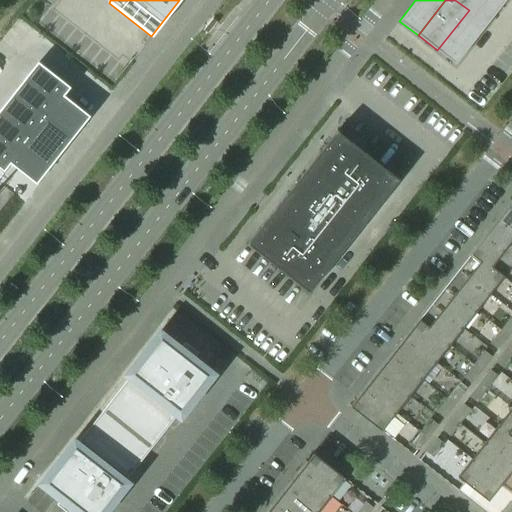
[(502,6),(494,0),(455,0),(469,10),(487,24),(502,6)]
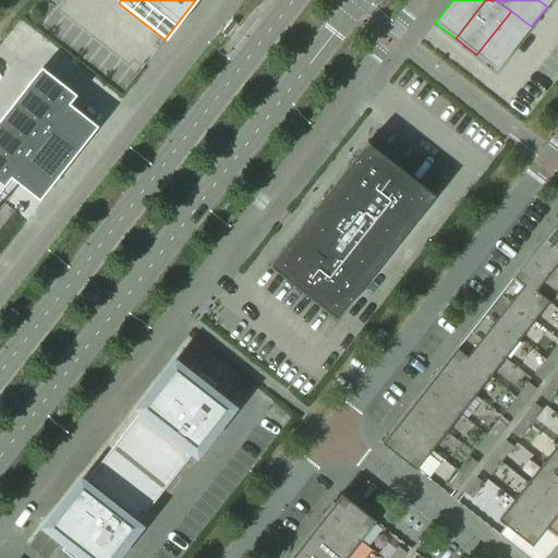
[(511,11),(476,55),(496,71),(531,26),(511,11)]
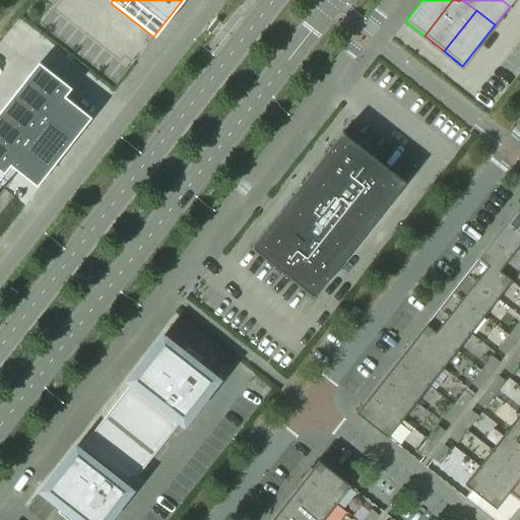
[(39,64),(0,113),(0,171),(5,175),(12,168),(35,185),(89,117),(66,99),(72,90),(39,64)]
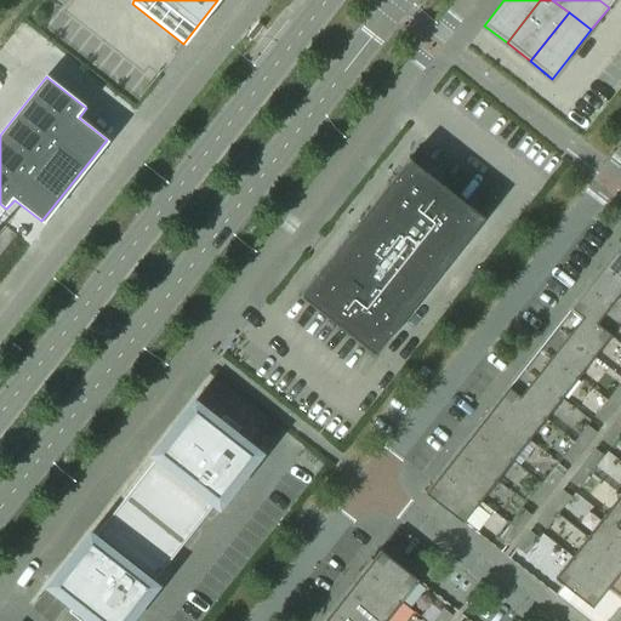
[(409,158),(300,296),(375,355),(484,217),(409,158)]
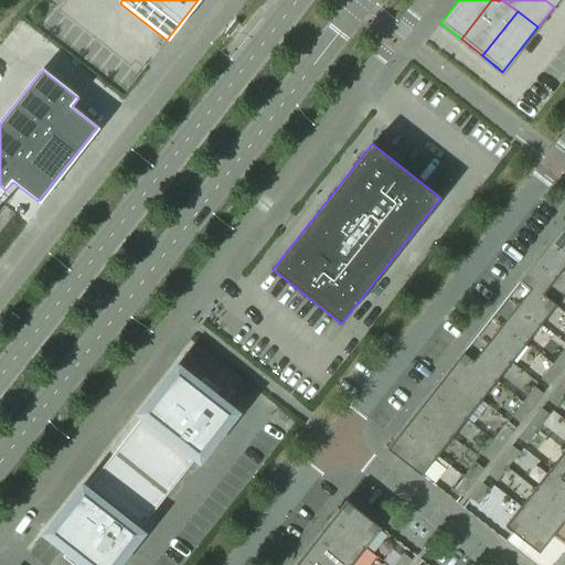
[(564,222),(550,242),(564,253),(564,222)]
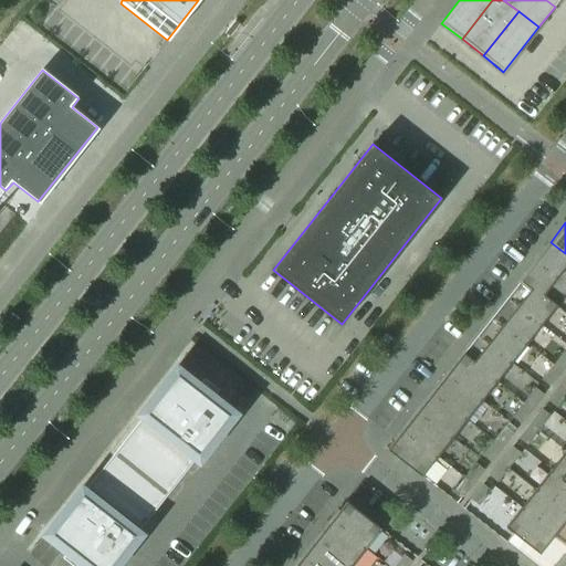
[(565,253),(551,242),(536,261),(565,284),(565,253)]
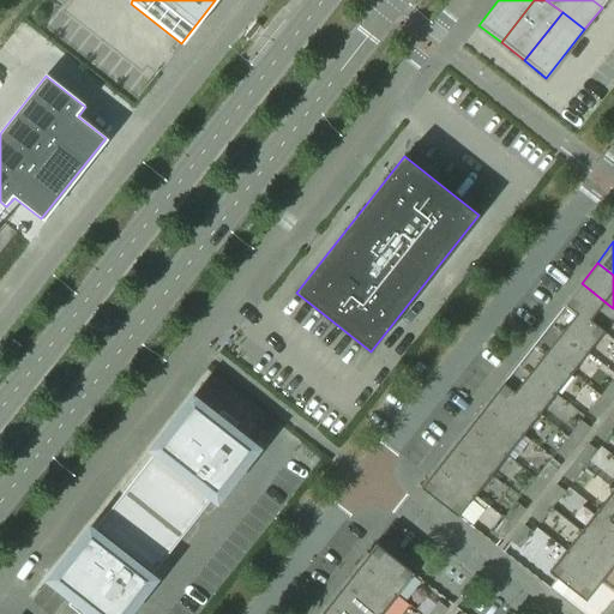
[(613,318),(613,308),(582,283),(565,304),(602,332),(613,318)]
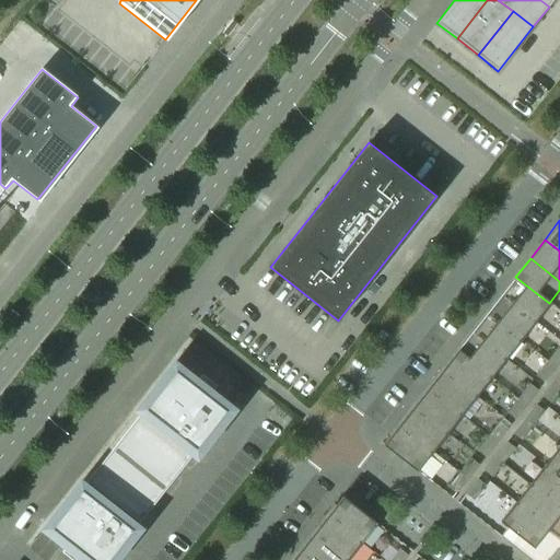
[(549,303),(515,277),(501,295),(535,322),(549,303)]
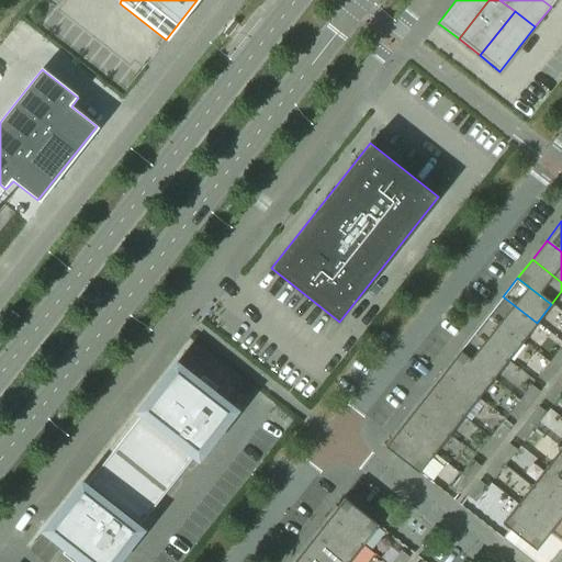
[(537,323),(503,296),(489,315),(523,341),(537,323)]
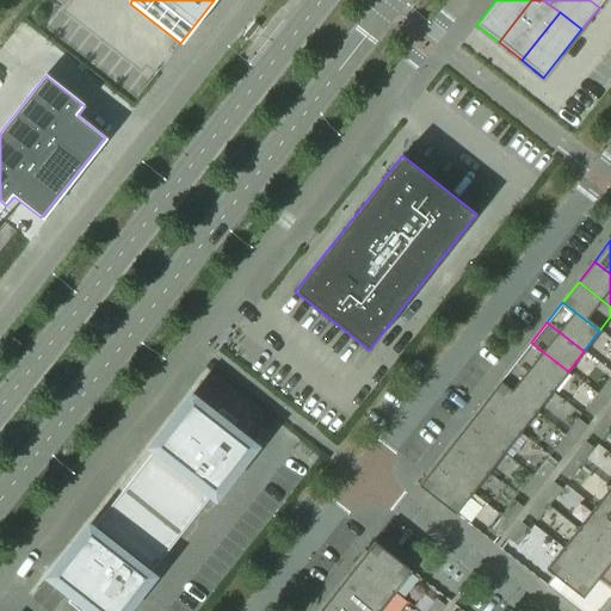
[(568,371),(531,343),(514,363),(551,392),(568,371)]
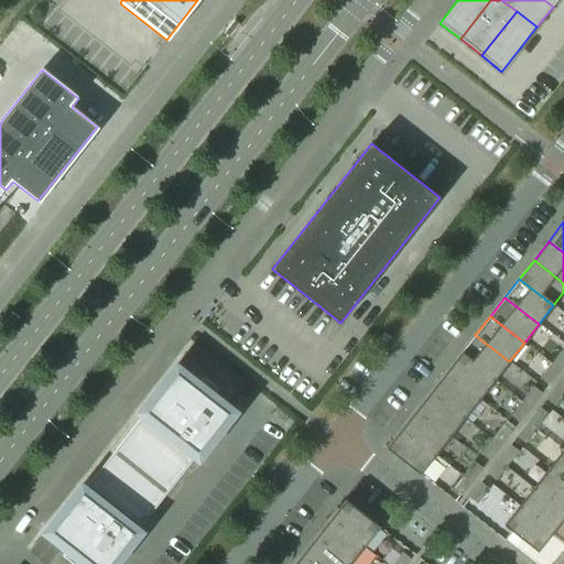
[(509,361),(475,335),(461,354),(495,380),(509,361)]
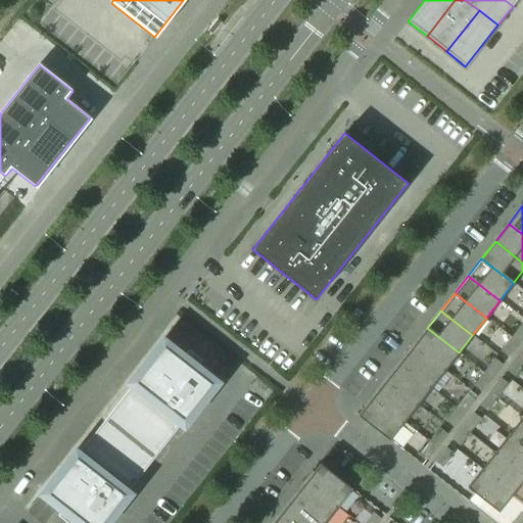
[(518,343),(522,337),(522,325),(522,324),(511,338),(518,343)]
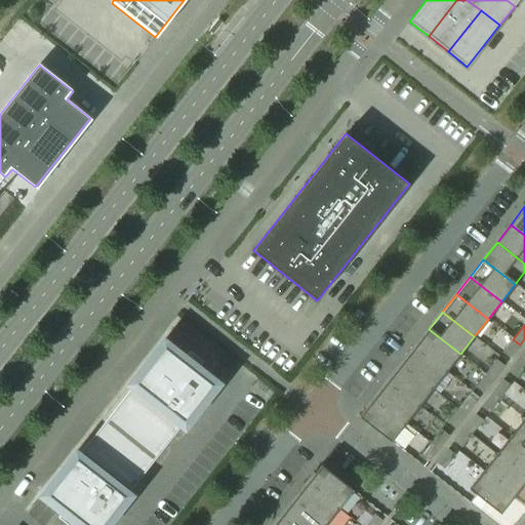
[(460,354),(429,329),(414,347),(447,371),(460,354)]
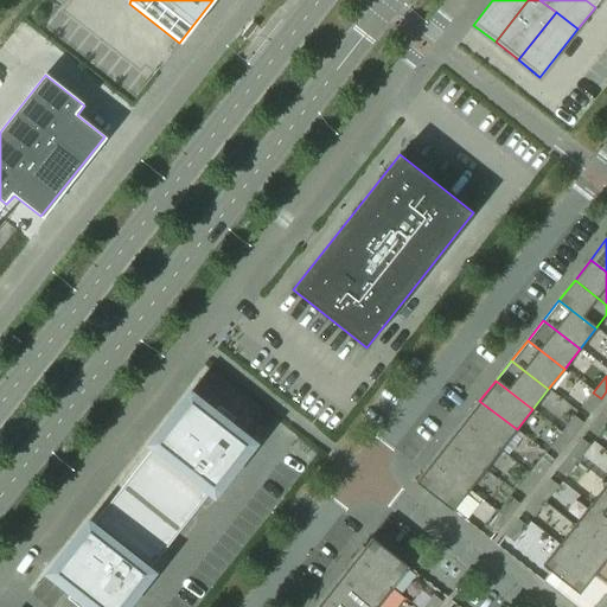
[(589,414),(601,398),(593,393),(581,408),(589,414)]
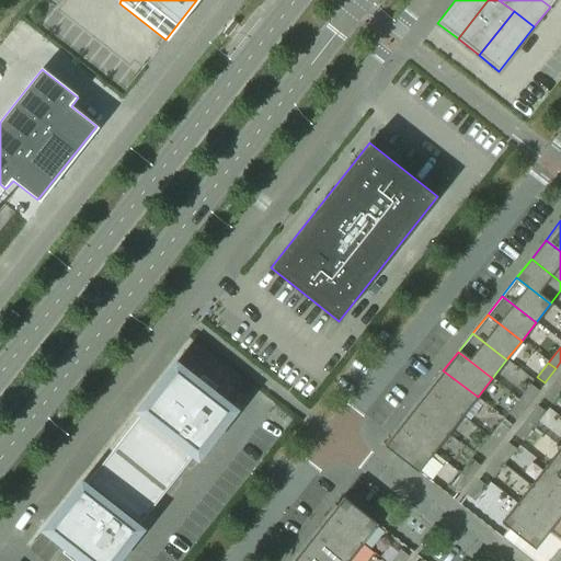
[(86,480),(46,529),(86,560),(114,560),(142,525),(196,457),(233,411),(175,365),(138,412),(86,480)]
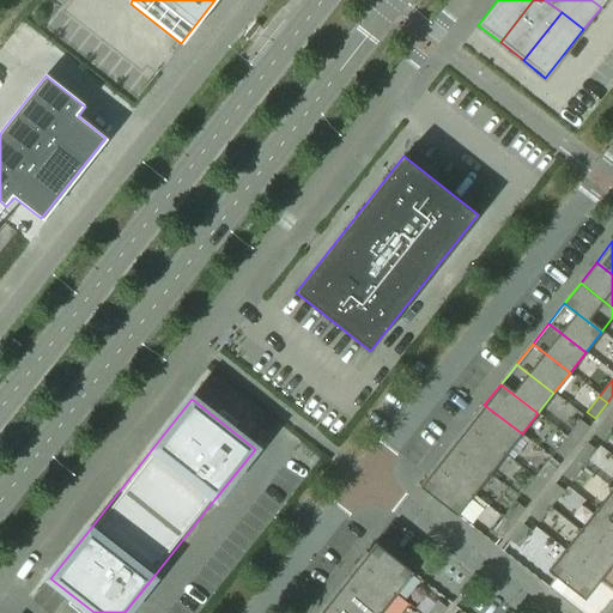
[(522,434),(484,405),(468,425),(505,454),(522,434)]
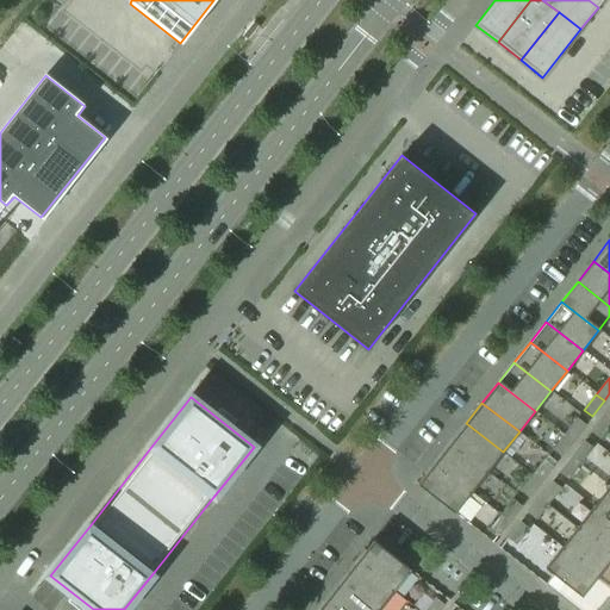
[(599,439),(609,424),(609,422),(603,417),(591,433),(599,439)]
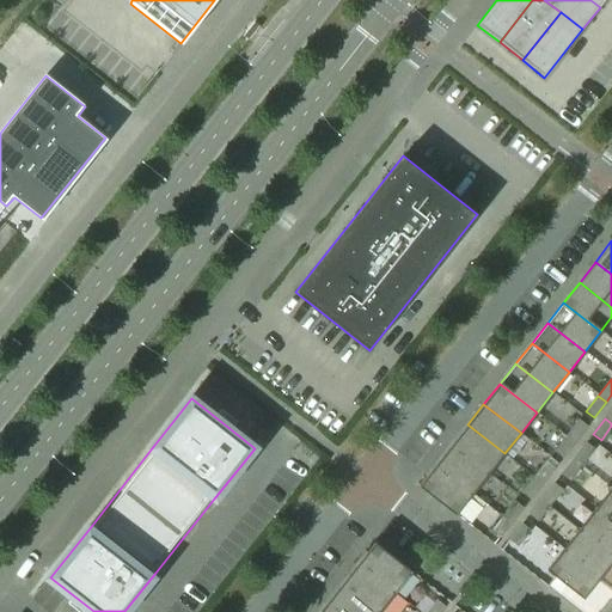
[(575,442),(587,427),(579,420),(565,436),(575,442)]
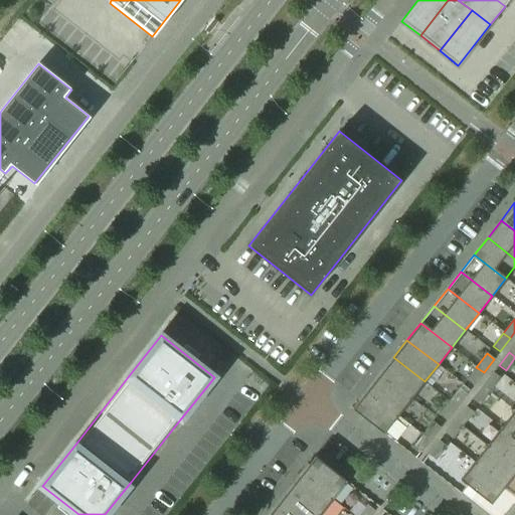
[(424,381),(393,357),(380,374),(411,398),(424,381)]
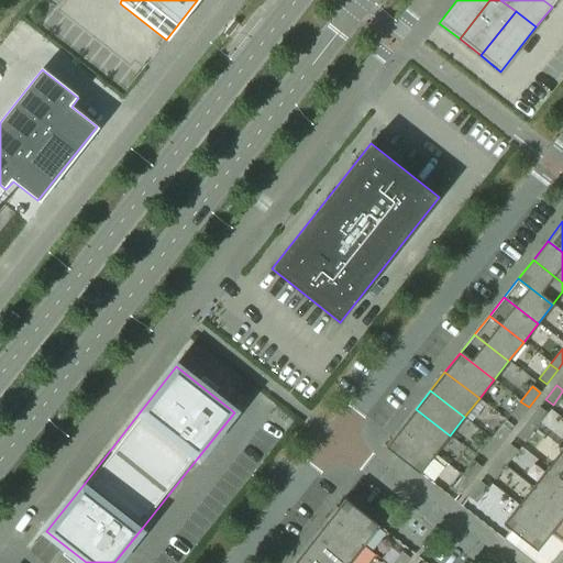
[(517,421),(529,407),(520,401),(509,415),(517,421)]
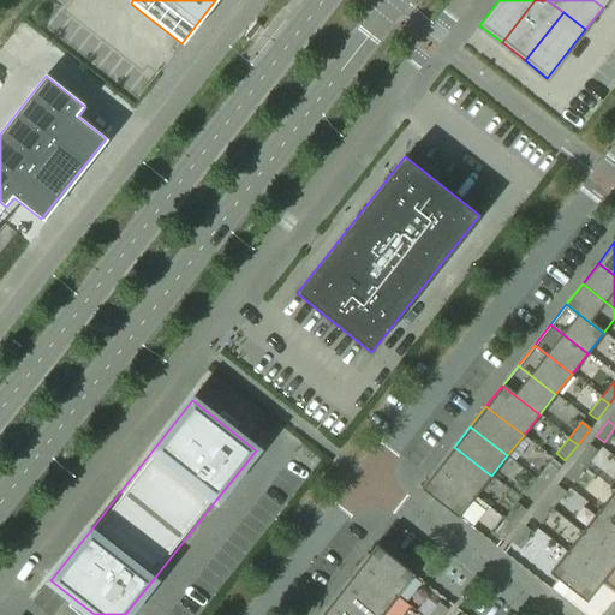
[(585,467),(597,452),(589,445),(575,461),(585,467)]
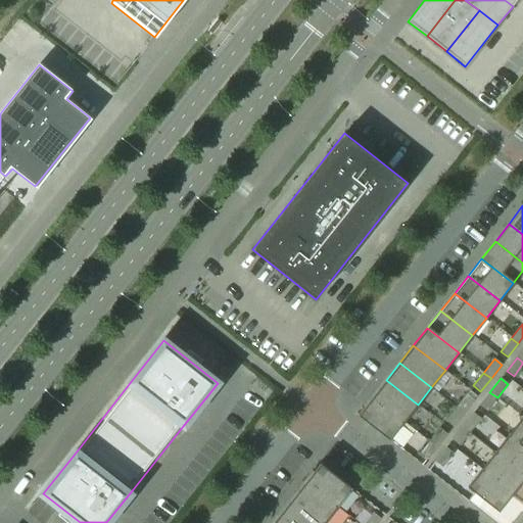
[(418,405),(386,380),(372,397),(403,422),(418,405)]
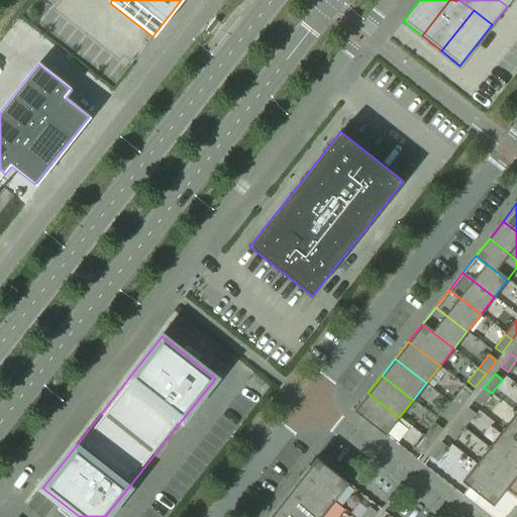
[(481,406),(492,393),(484,388),(474,401),(481,406)]
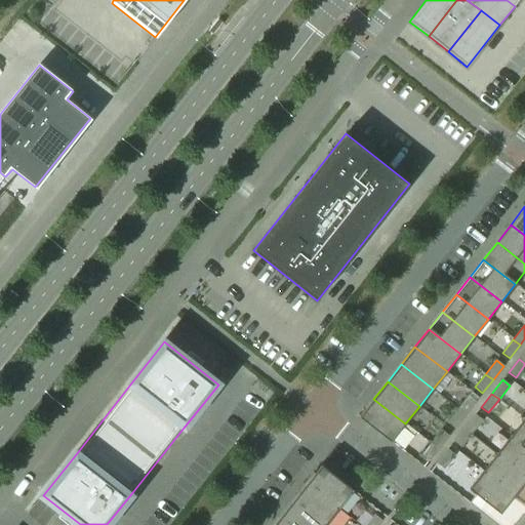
[(466,414),(476,401),(469,396),(457,409),(466,414)]
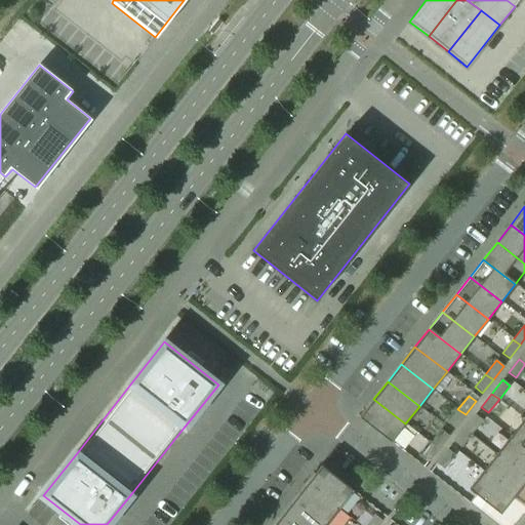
[(405,423),(373,399),(359,417),(391,442),(405,423)]
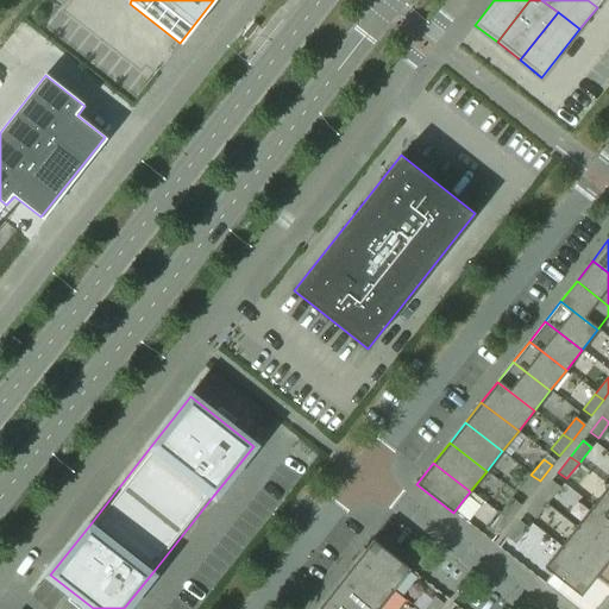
[(527,496),(540,481),(531,475),(519,490),(527,496)]
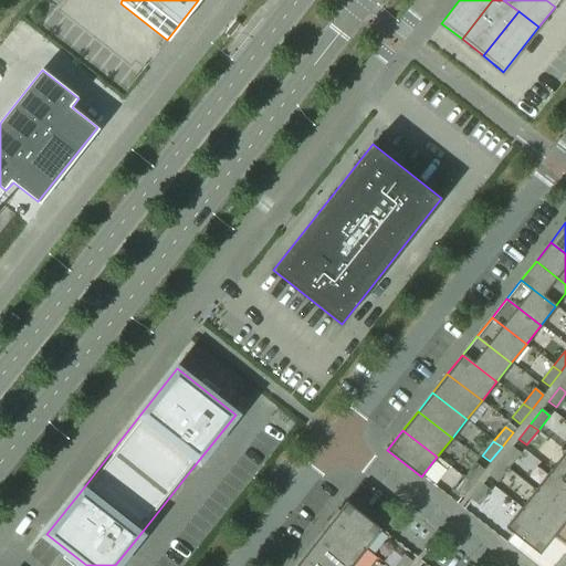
[(509,468),(520,453),(512,447),(501,461),(509,468)]
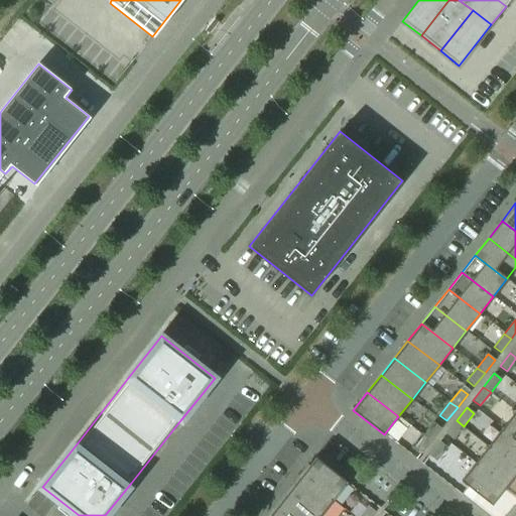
[(515,411),(502,428),(515,439),(515,411)]
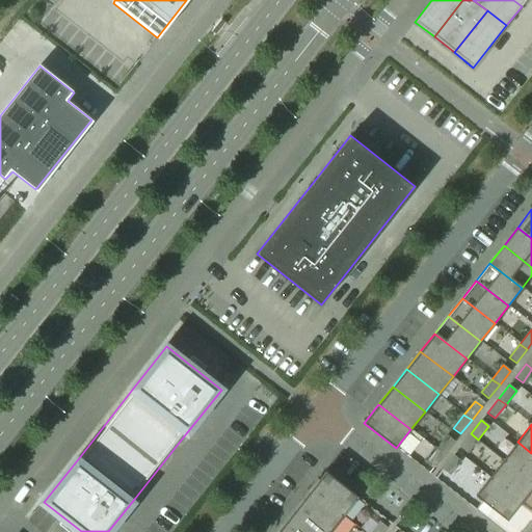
[(468,453),(478,440),(471,433),(459,447),(468,453)]
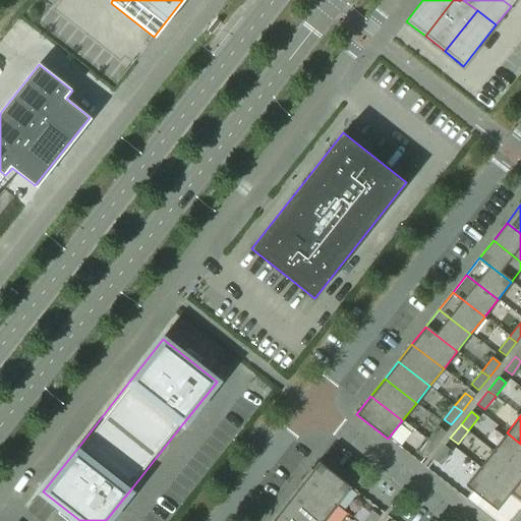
[(435,446),(445,432),(438,426),(427,441),(435,446)]
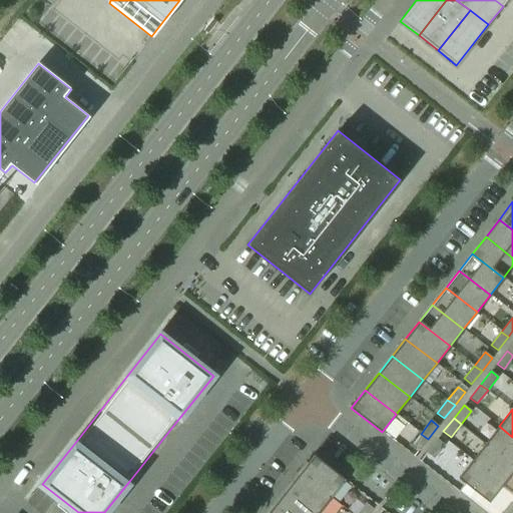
[(512,437),(499,426),(486,443),(512,464),(512,437)]
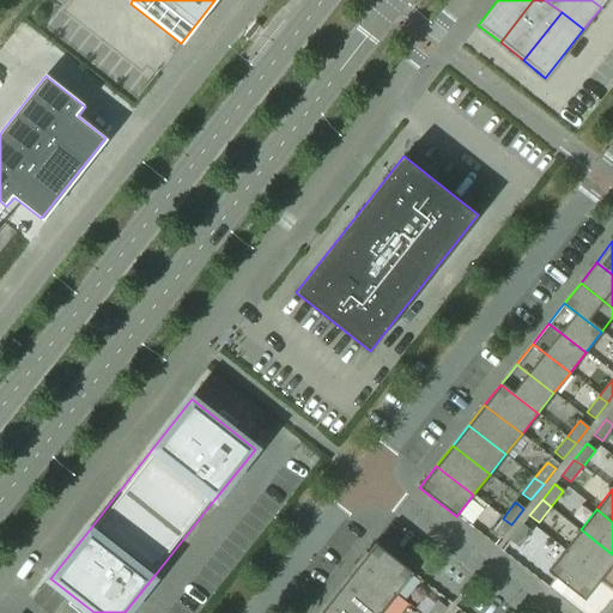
[(499,540),(511,525),(503,519),(490,534),(499,540)]
